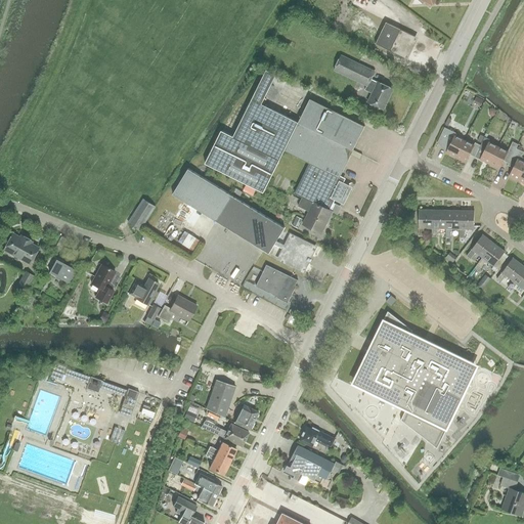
[(422,40),(386,22),(385,23),(386,23),(376,43),(375,43),(375,44),(411,61),(412,60),(411,60),(421,40),(422,40)]
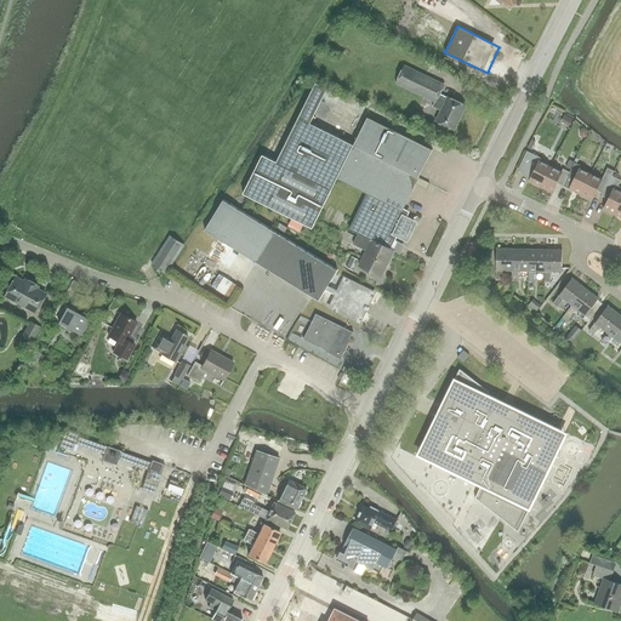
[(346,51),(332,45),(330,51),(343,56),(346,51)]
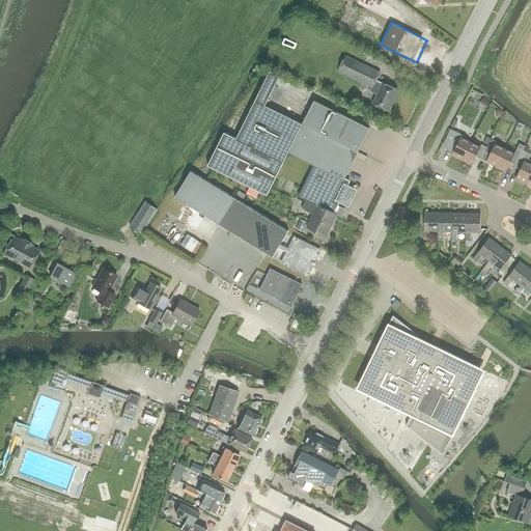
[(389,111),(398,90),(383,83),(383,84),(375,81),(380,73),(346,56),(339,72),(372,87),(370,91),(376,94),(372,104),(389,111)]
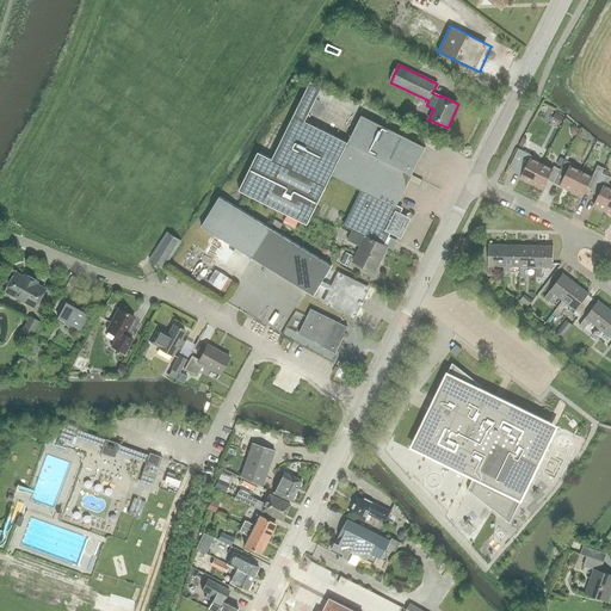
[(246,177),(239,191),(273,208),(307,226),(316,207),(326,187),(332,176),(346,183),(362,191),(352,208),(344,226),(353,230),(362,235),(366,226),(383,234),(378,242),(384,245),(388,238),(392,229),(395,232),(400,234),(403,227),(407,220),(402,217),(399,216),(400,213),(401,209),(399,208),(396,207),(405,191),(412,176),(418,162),(426,147),(394,131),(362,116),(355,129),(349,143),(327,133),(306,122),(314,105),(322,87),(310,82),(291,121),(272,160),(265,156),(258,153),(253,162),(246,177)]
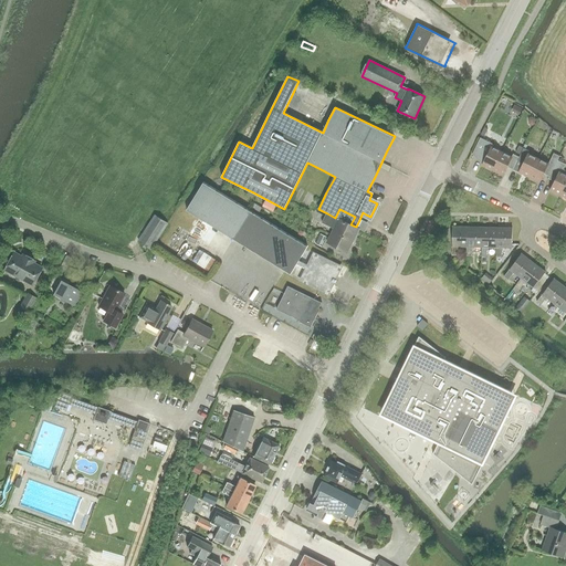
[(515,105),(512,111),(520,115),(523,108),(515,105)]
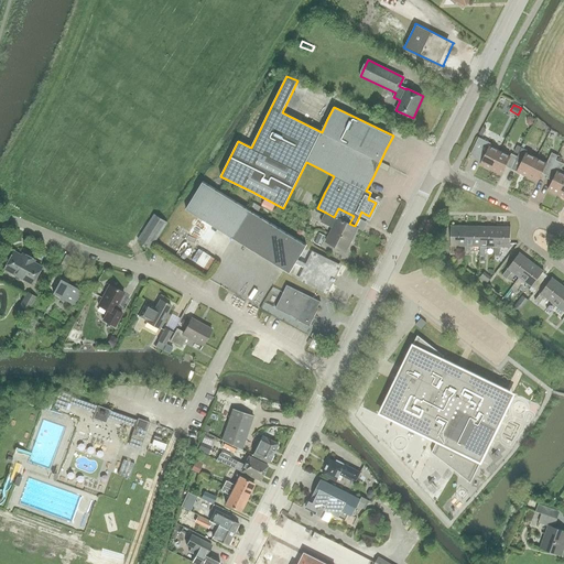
[(491,170),(500,151),(490,147),(491,143),(479,138),(472,153),(480,163),(479,164),(491,170)]
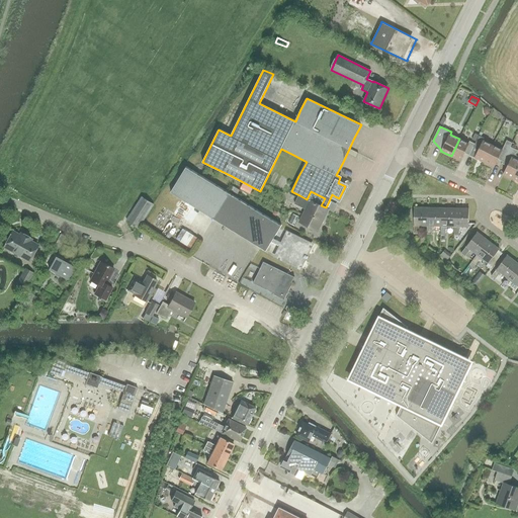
[(476,144),(479,136),(473,134),(469,143),(468,142),(467,143),(459,139),(451,156),(460,161),(464,153),(469,155),(473,147),(476,144)]
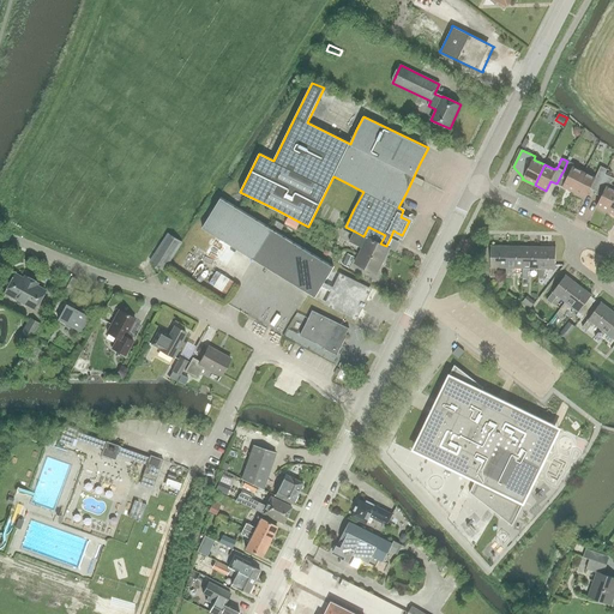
[(575,192),(584,173),(573,167),(575,164),(569,161),(567,161),(564,170),(561,174),(557,184),(563,187),(575,192)]
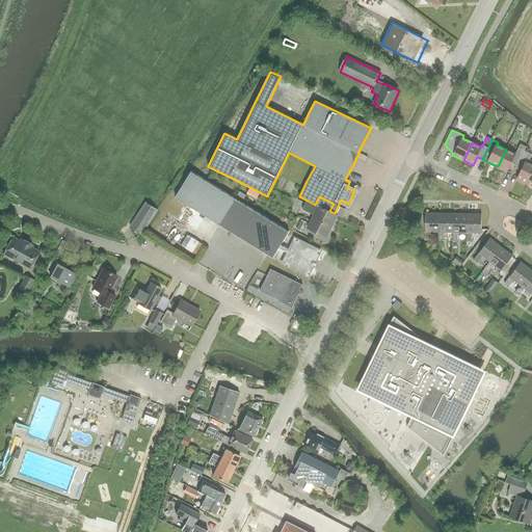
[(511,163),(516,166),(524,151),(525,152),(527,147),(521,144),(515,154),(506,150),(498,166),(507,171),(511,163)]
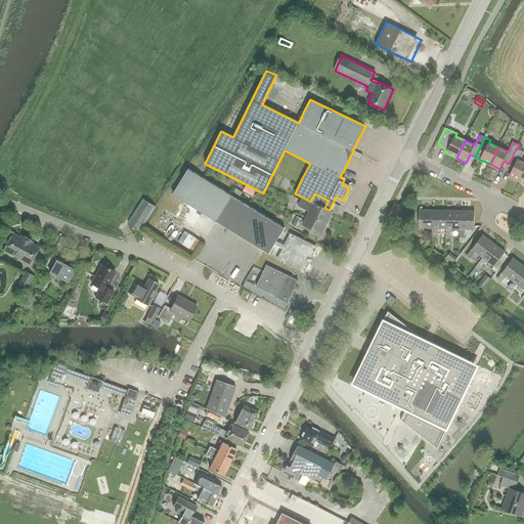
[(509,164),(508,166),(513,168),(509,176),(519,181),(523,170),(523,162),(523,161),(523,158),(522,158),(523,153),(523,151),(517,149),(516,148),(509,164)]
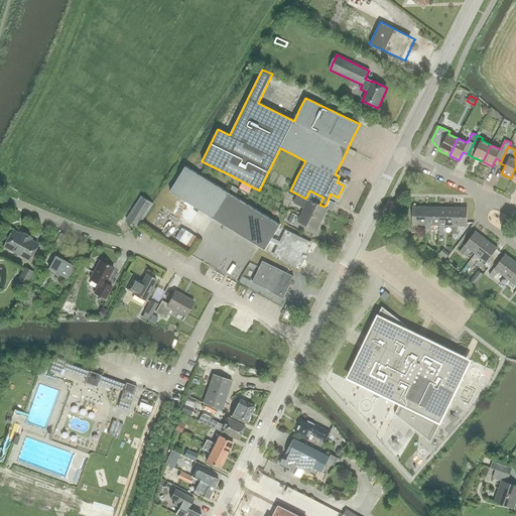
[(352,147),(350,152),(358,156),(361,152),(352,147)]
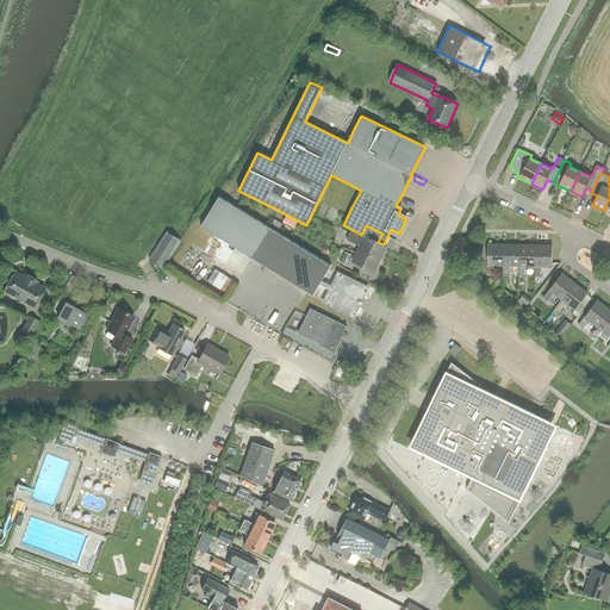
[(219,197),(201,226),(251,257),(313,296),(321,285),(331,291),(325,303),(353,316),(367,288),(338,274),(332,286),(322,281),(331,266),(271,228),(219,197)]
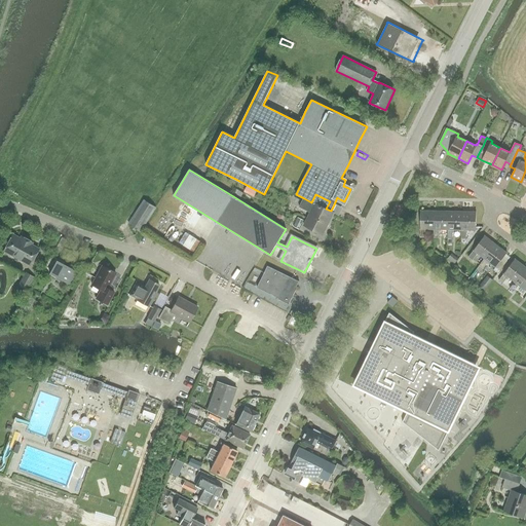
[(260,191),(250,187),(247,192),(257,196),(260,191)]
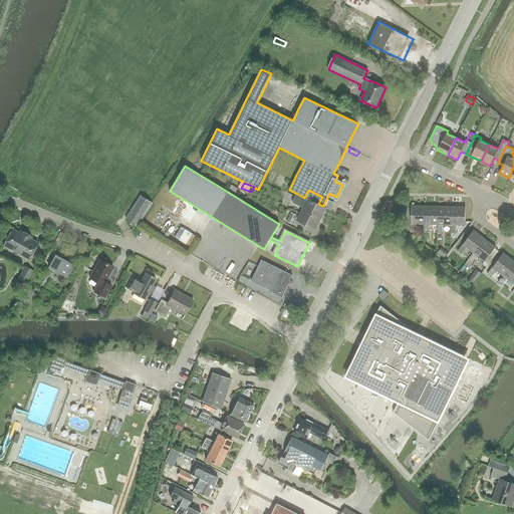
[(297,194),(293,203),(303,208),(297,220),(315,229),(326,208),(323,206),(318,204),(322,197),(308,190),(304,198),(297,194)]
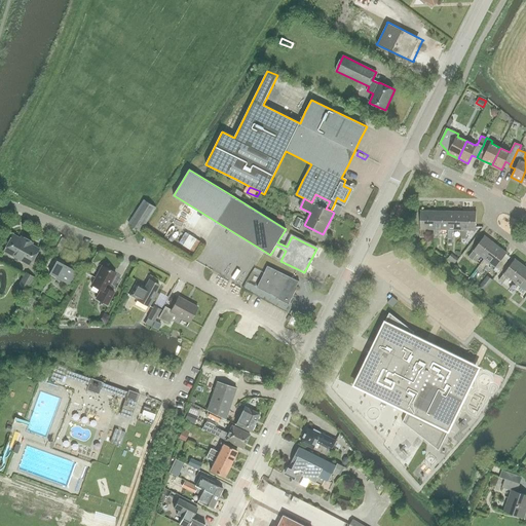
[(141,232),(156,209),(144,200),(128,224),(138,230),(141,232)]
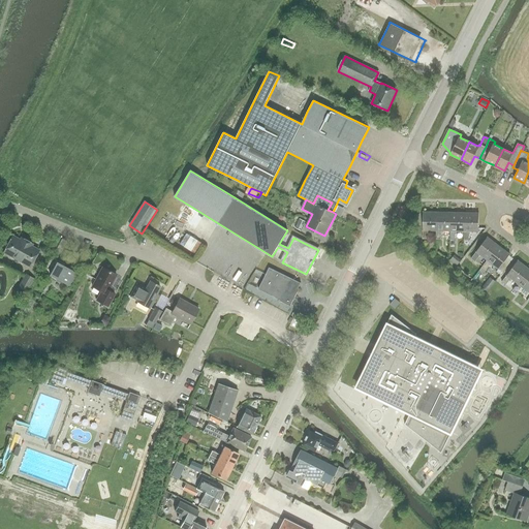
[(437,230),(437,212),(423,212),(423,230),(423,239),(428,239),(428,230),(436,230),(437,230)]
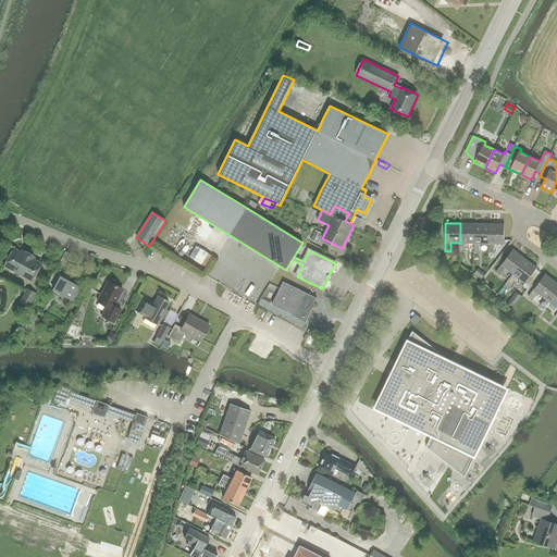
[(465,243),(474,244),(474,234),(474,232),(474,224),(460,223),(460,243),(459,243),(459,251),(465,252),(465,243)]
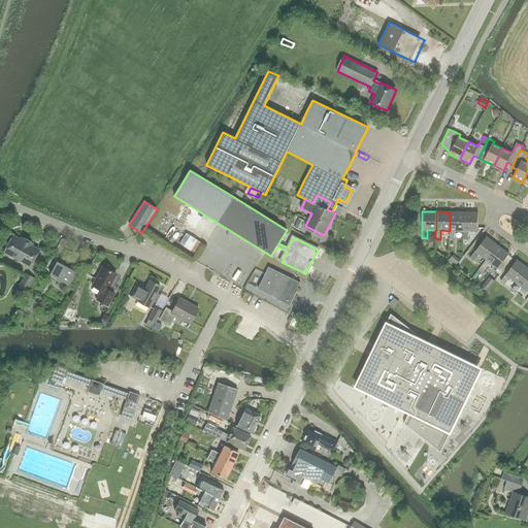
[(464,212),(450,212),(450,220),(450,222),(450,231),(450,239),(455,239),(455,231),(463,231),(464,212)]
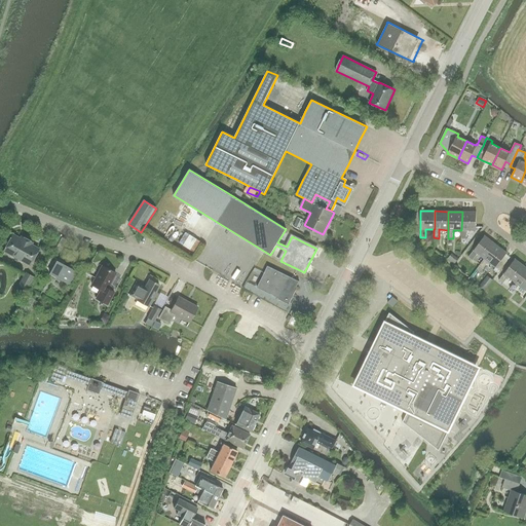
[(461,230),(461,238),(466,238),(466,230),(476,230),(476,227),(477,212),(462,212),(461,230)]
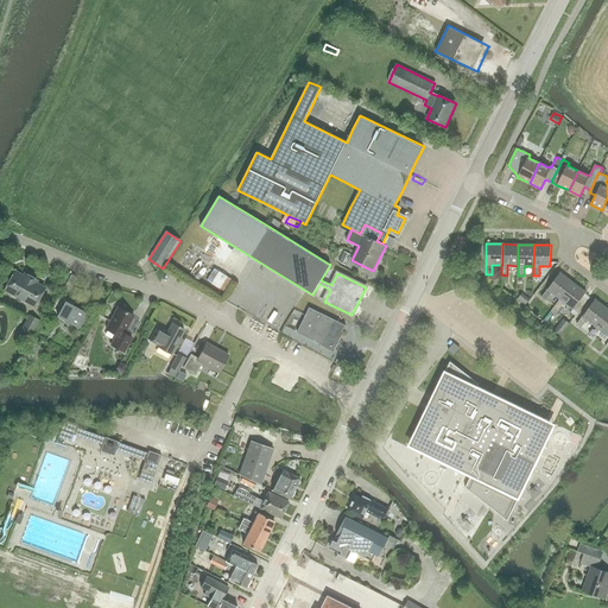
[(323,248),(321,254),(339,265),(340,263),(346,266),(350,255),(343,251),(339,260),(328,254),(329,253),(323,248)]
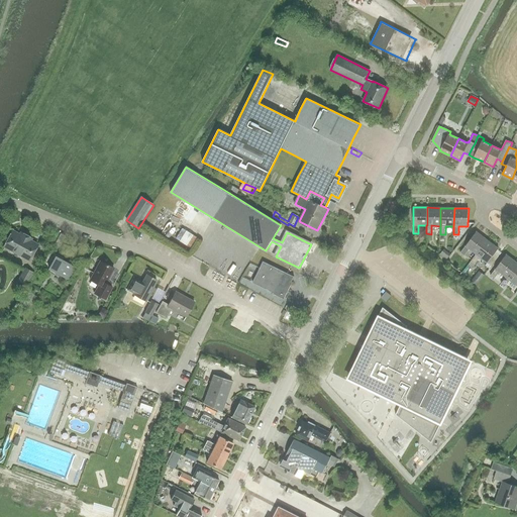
[(29,261),(37,244),(30,240),(31,238),(21,232),(19,234),(12,230),(4,246),(29,261)]
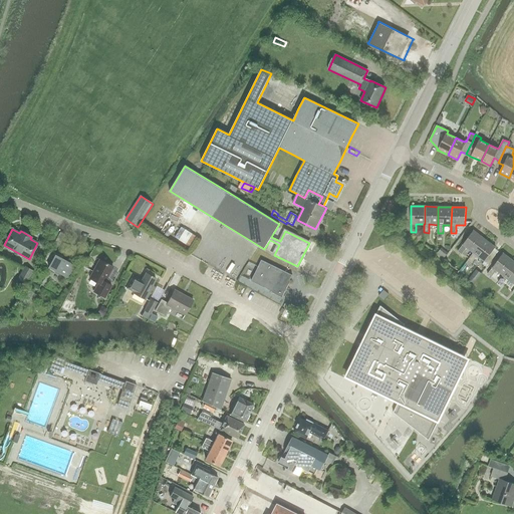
[(193,235),(186,230),(179,240),(187,245),(193,235)]
